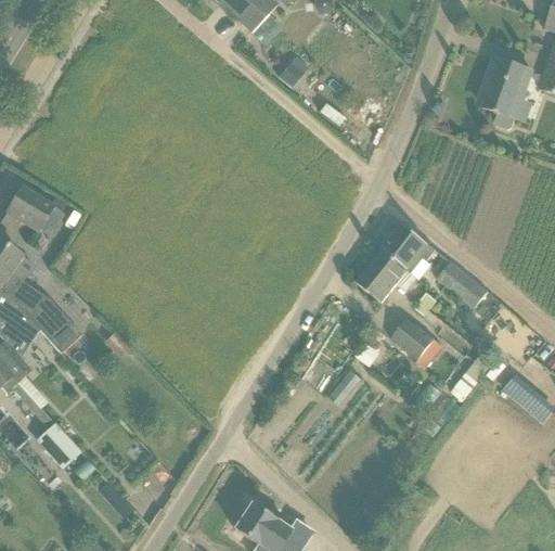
[(269,12),(255,0),(215,0),(250,31),(265,16),(269,12)]
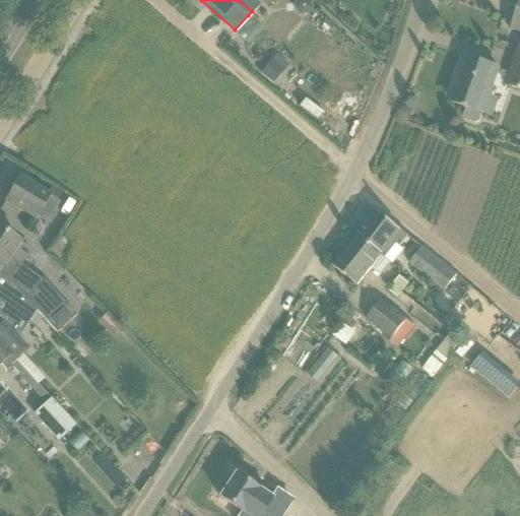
[(239,0),(252,11),(260,2),(257,0),(239,0)]
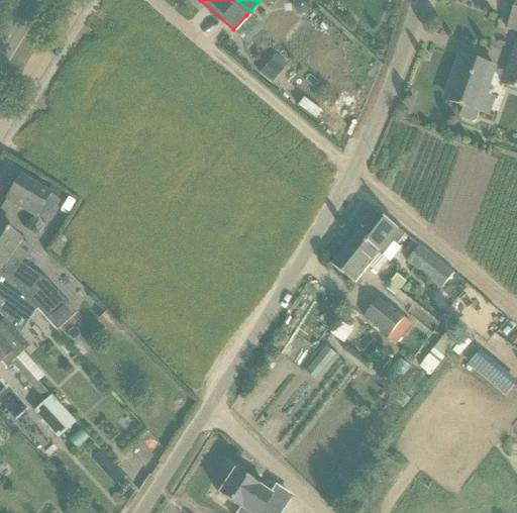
[(516,36),(502,81),(516,85),(516,0),(508,25),(516,28),(516,36)]
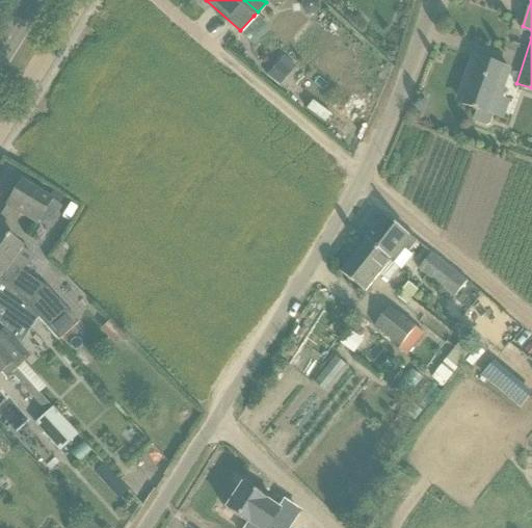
[(494,112),(509,66),(474,54),(468,71),(472,72),(461,101),(474,106),(474,107),(477,108),(474,116),(476,120),(486,124),(490,122),(494,112)]
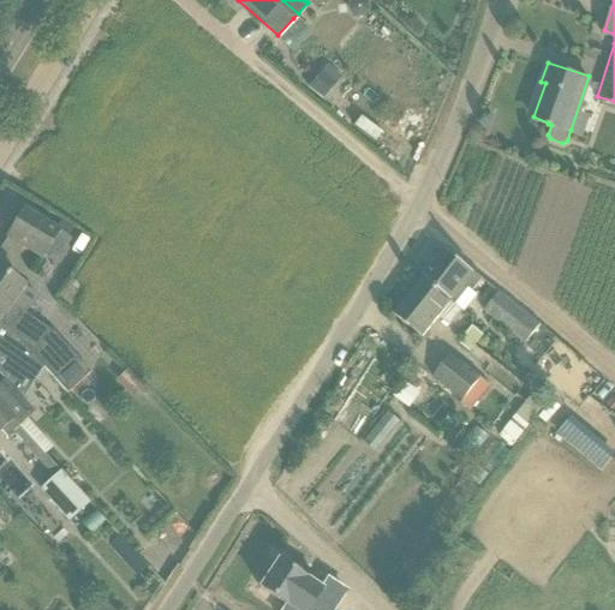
[(315,87),(332,101),(352,79),(336,64),(315,87)]
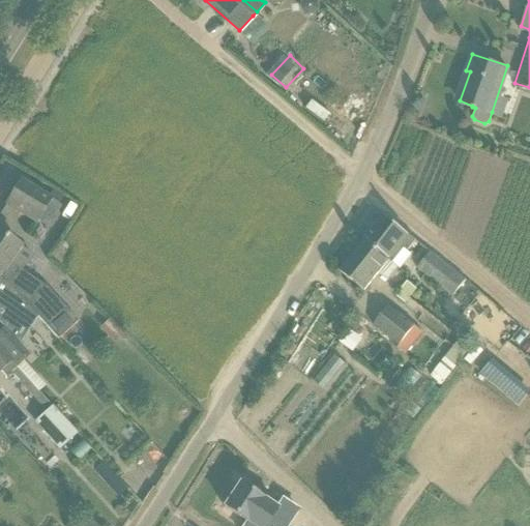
[(319,100),(311,110),(330,125),(337,116),(319,100)]
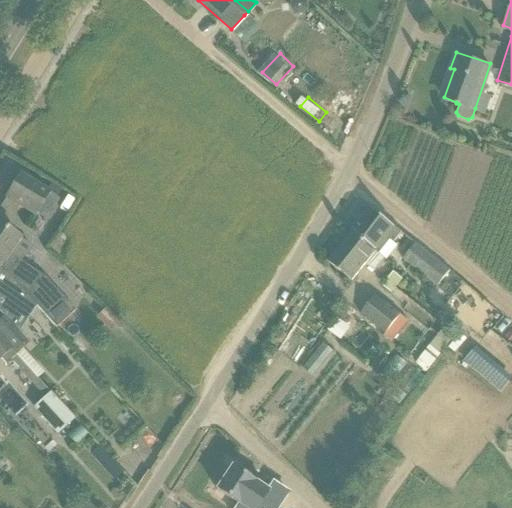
[(34,212),(48,189),(19,171),(5,194),(34,212)]
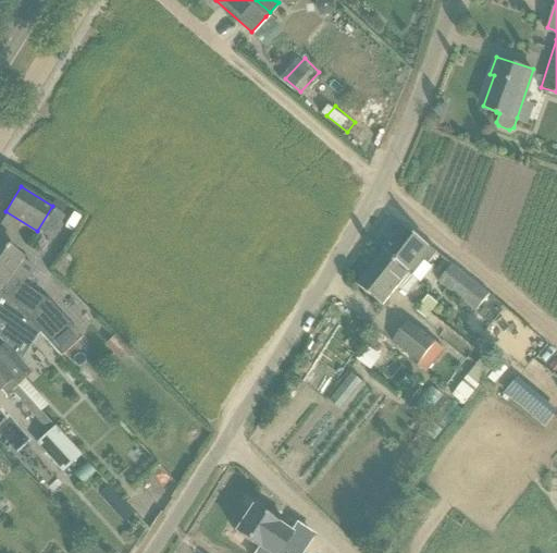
[(404,223),(383,248),(410,269),(409,270),(412,272),(424,258),(428,261),(437,249),(404,223)]
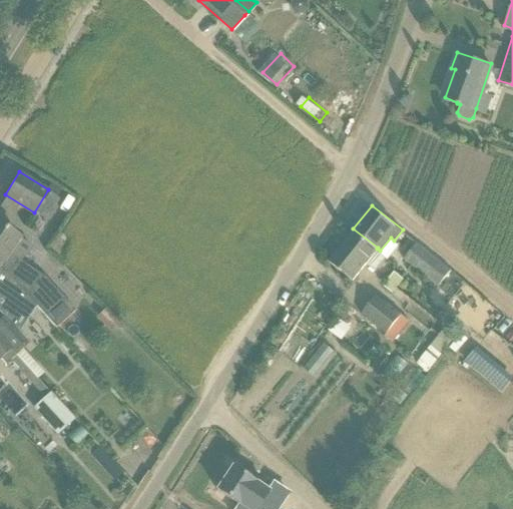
[(0,222),(0,257),(5,261),(2,266),(23,290),(35,304),(54,326),(74,308),(45,275),(21,259),(24,255),(27,253),(31,247),(30,243),(0,222)]
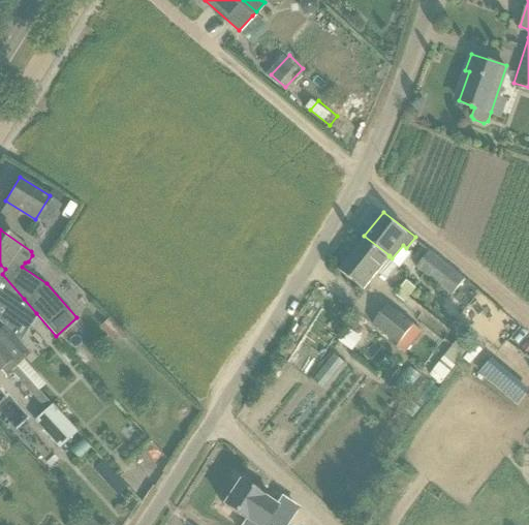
[(364,236),(339,268),(355,280),(364,287),(378,270),(387,276),(398,264),(392,258),(389,256),(390,255),(364,236)]
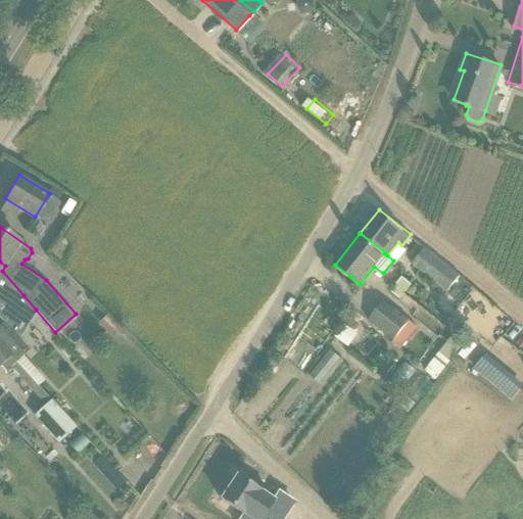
[(446,289),(459,275),(460,274),(425,245),(412,262),(446,289)]
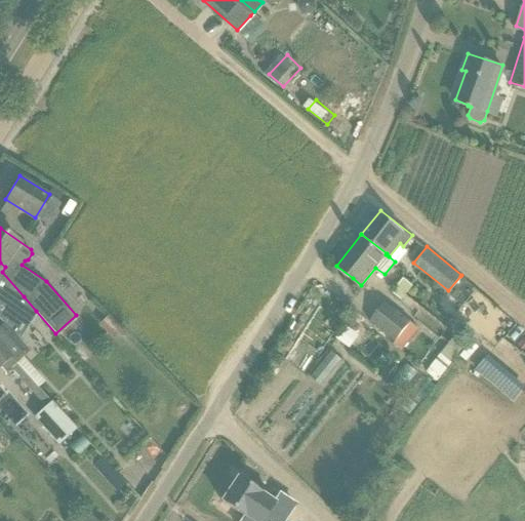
[(0,263),(0,318),(2,321),(0,322),(0,343),(16,361),(29,350),(18,337),(5,323),(13,311),(27,325),(36,311),(24,296),(2,272),(5,267),(0,263)]
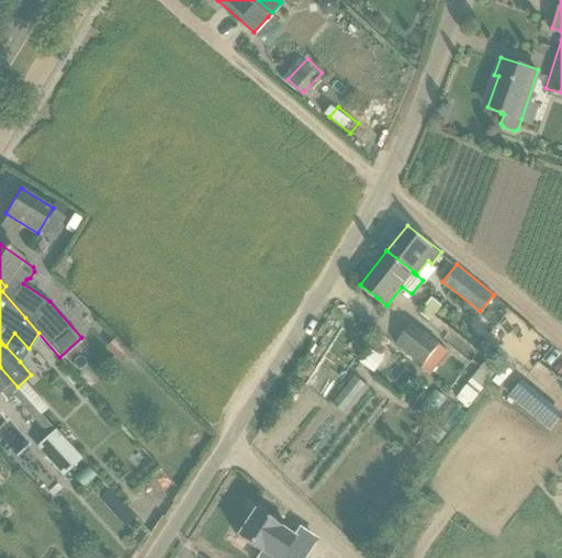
[(429,319),(433,314),(441,303),(431,296),(419,311),(429,319)]
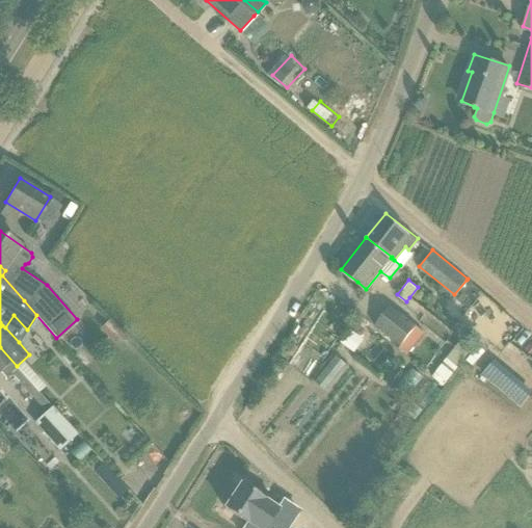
[(374,323),(404,347),(419,327),(389,305),(374,323)]
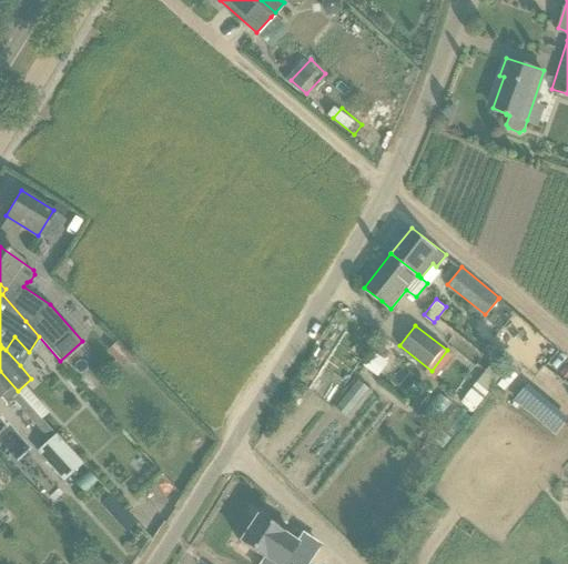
[(374,349),(364,362),(375,371),(385,358),(374,349)]
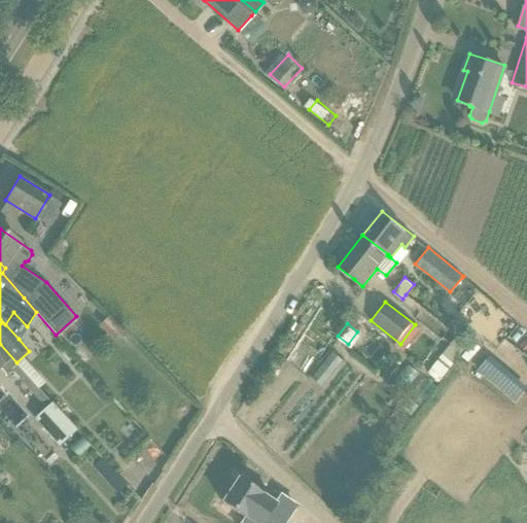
[(456,337),(428,372),(438,380),(466,344),(456,337)]
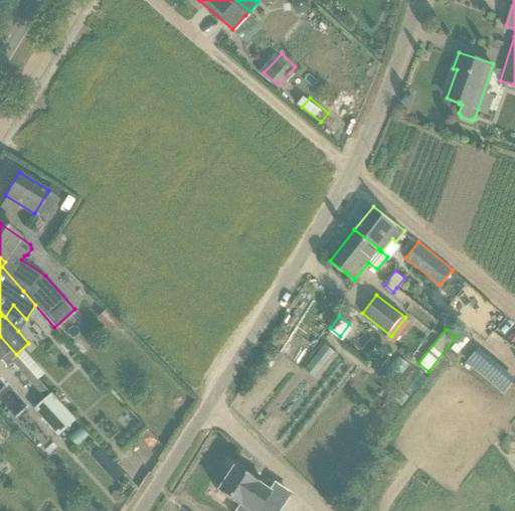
[(367,335),(361,344),(374,354),(381,345),(367,335)]
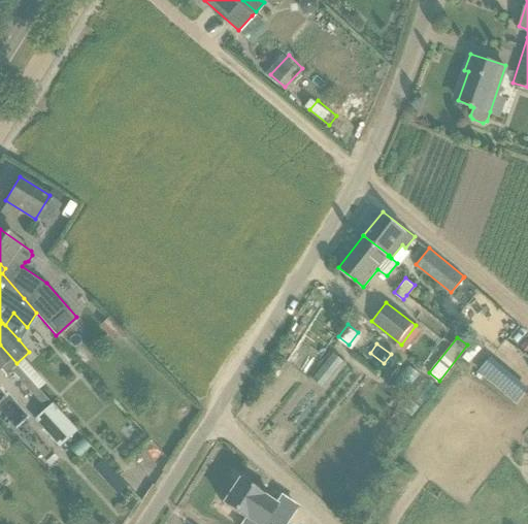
[(0,367),(1,366),(6,372),(10,368),(43,404),(50,399),(17,363),(0,345),(0,367)]
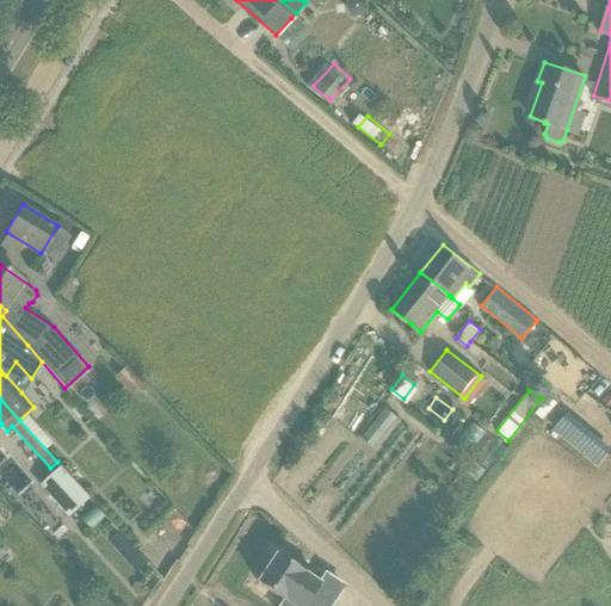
[(82,407),(94,419),(102,413),(90,400),(82,407)]
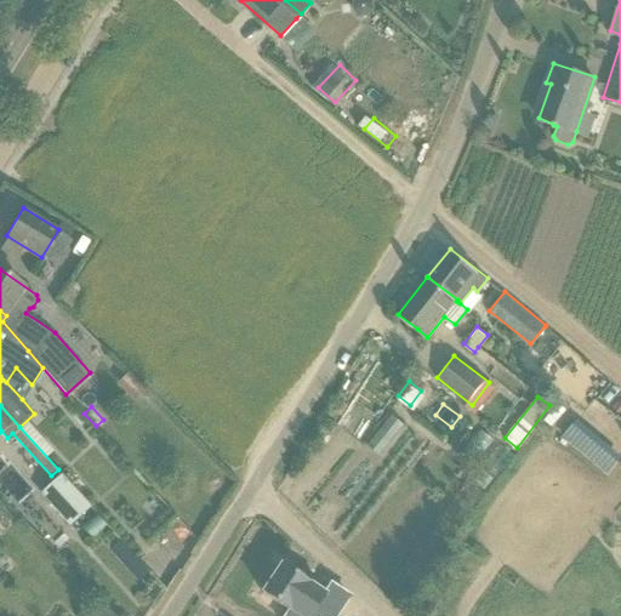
[(581,445),(597,429),(574,409),(558,425),(581,445)]
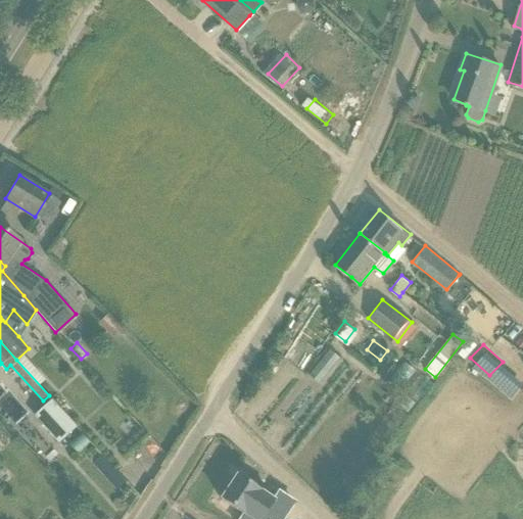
[(511,356),(522,366),(522,346),(520,344),(511,356)]
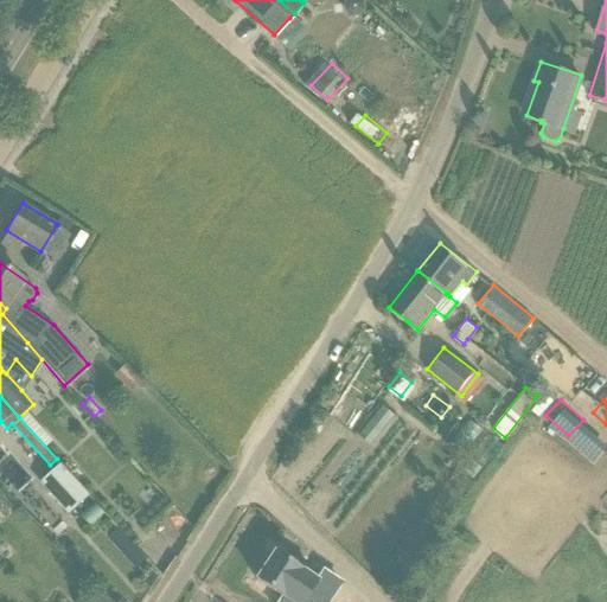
[(370,435),(382,444),(403,415),(390,405),(370,435)]
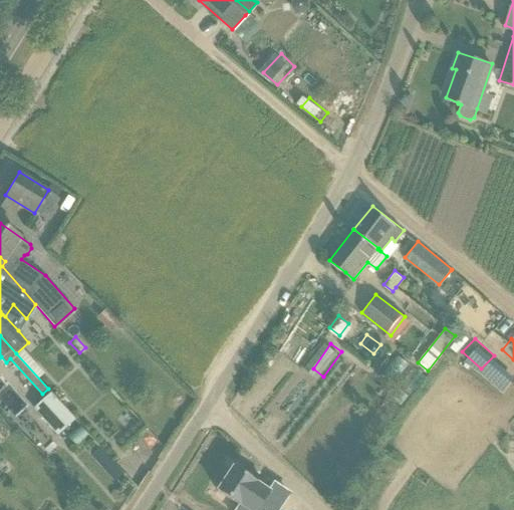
[(399,388),(392,397),(401,403),(408,395),(399,388)]
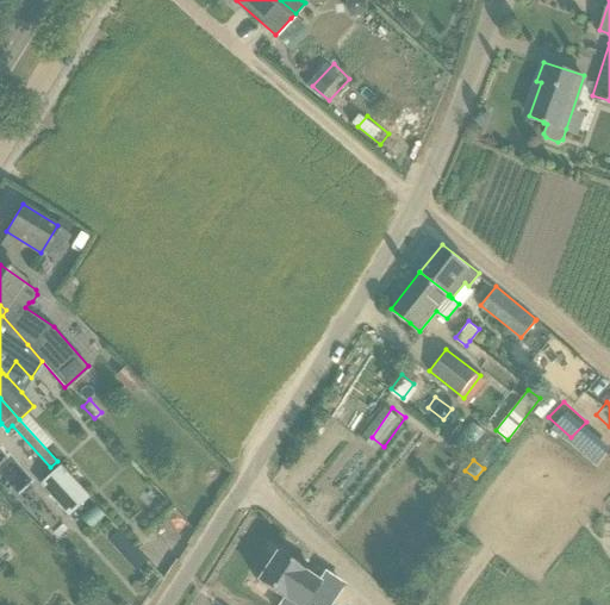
[(39,482),(68,515),(89,496),(61,463),(39,482)]
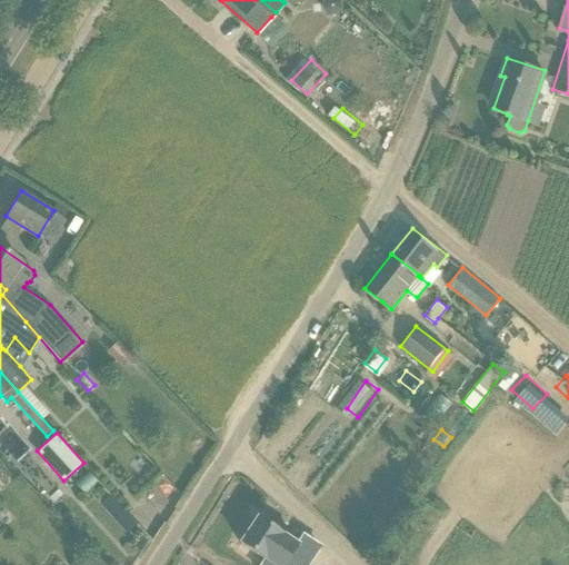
[(99,473),(83,484),(93,496),(108,485),(99,473)]
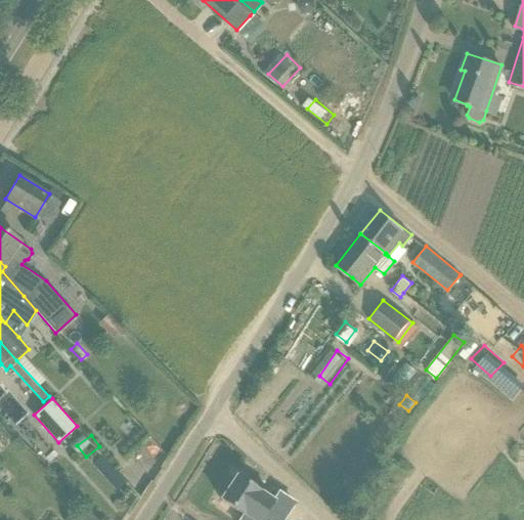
[(236,475),(221,499),(245,513),(239,519),(261,519),(275,500),(236,475)]
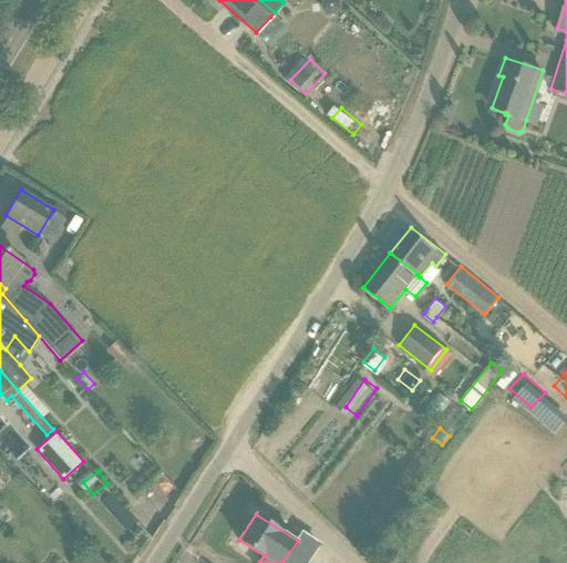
[(75,562),(107,562),(93,549),(92,548),(75,562)]
